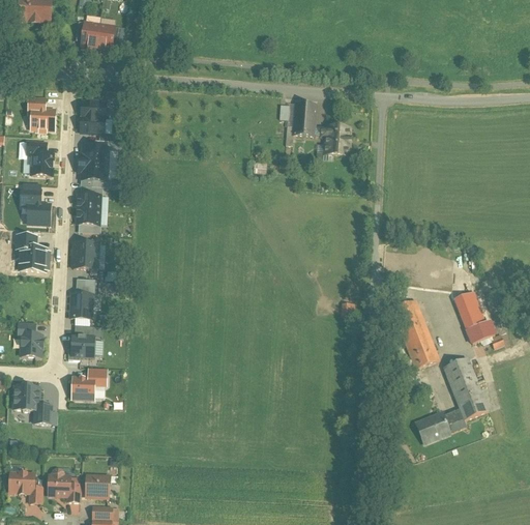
[(21,0),(19,19),(31,19),(31,21),(39,21),(39,20),(50,20),(51,0),(21,0)]
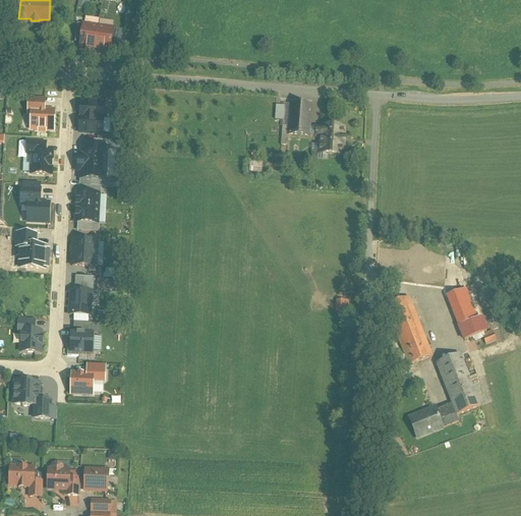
[(83,20),(77,19),(74,38),(80,39),(83,20)]
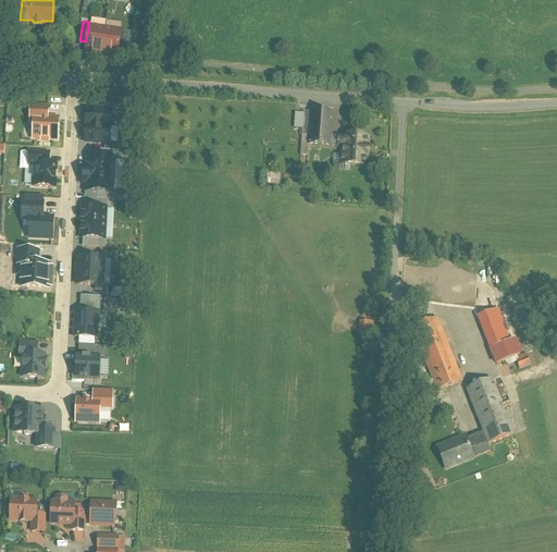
[(106,24),(89,22),(86,41),(86,48),(101,50),(106,24)]
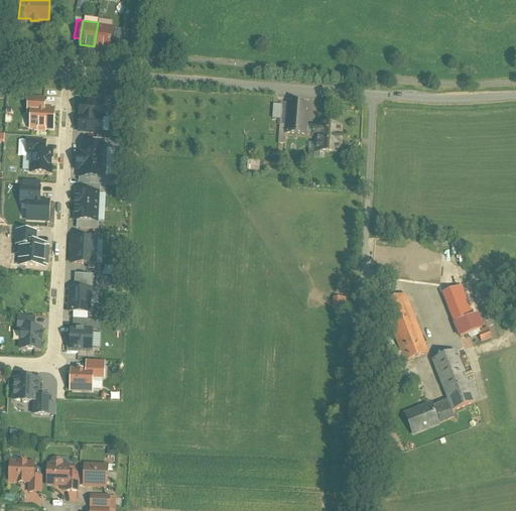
[(112,24),(98,22),(94,46),(109,48),(109,42),(112,24)]
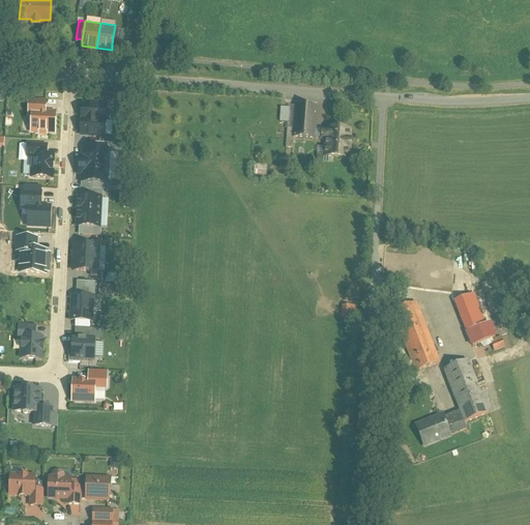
[(121,26),(115,25),(112,44),(118,45),(121,26)]
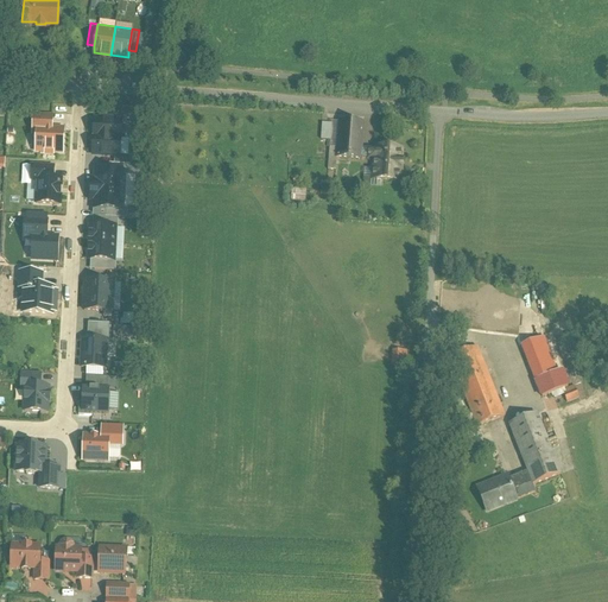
[(35,131),(33,149),(64,150),(65,125),(51,125),(52,109),(30,108),(29,130),(35,131)]
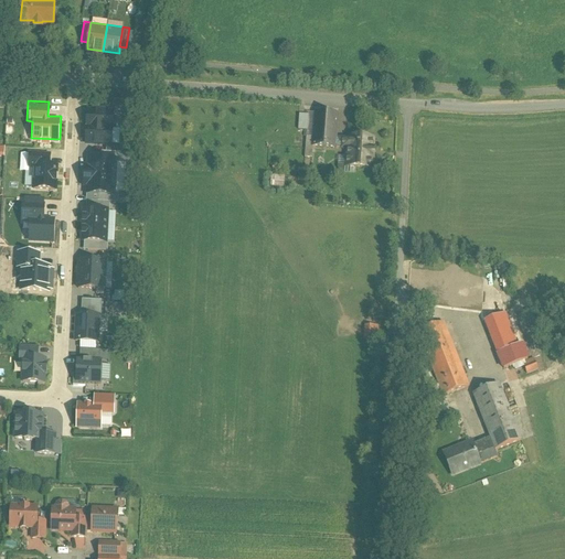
[(118,106),(92,105),(92,114),(87,113),(87,122),(117,124),(118,106)]
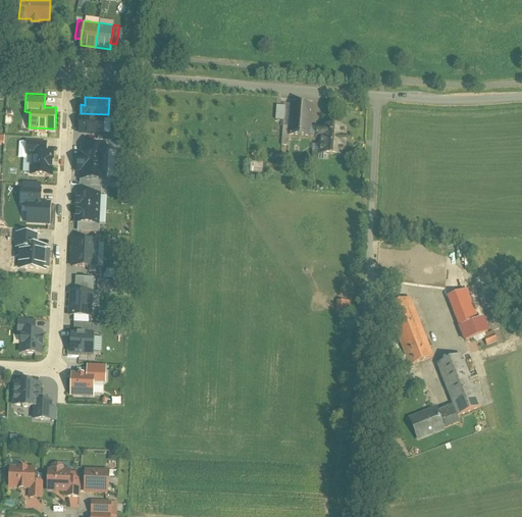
[(283,120),(282,142),(288,142),(289,132),(310,133),(311,102),(292,101),(290,120),(283,120)]
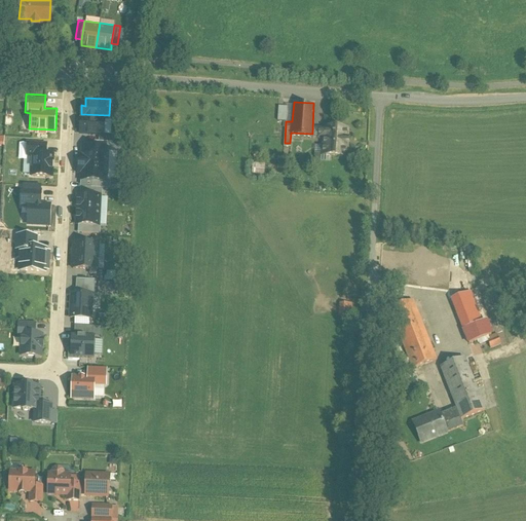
[(287,104),(278,104),(277,117),(286,117),(287,104)]
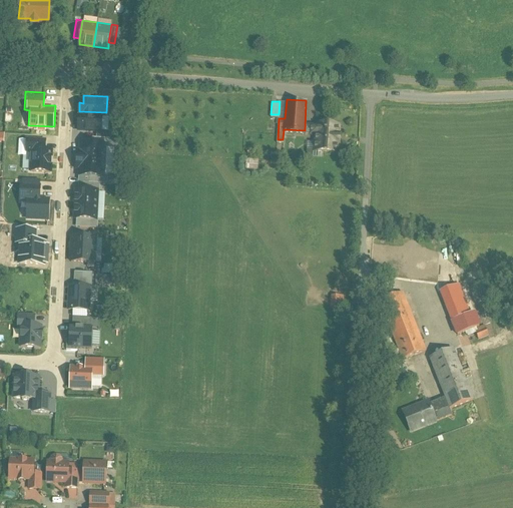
[(106,112),(79,111),(78,119),(82,120),(82,127),(106,128),(106,112)]
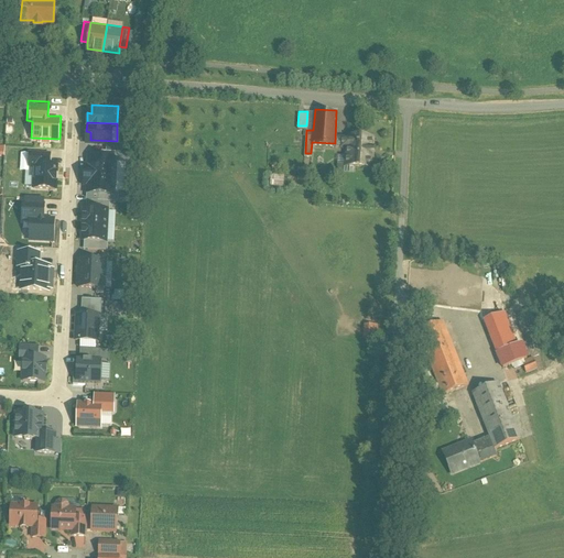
[(371,134),(348,133),(348,134),(340,134),(340,143),(347,144),(346,162),(371,163),(371,152),(370,152),(371,134)]
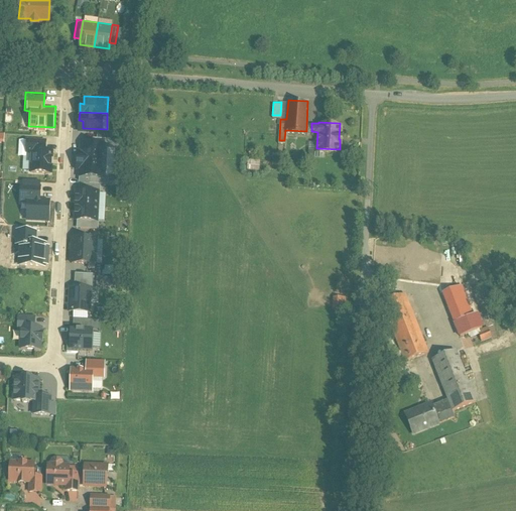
[(106,142),(82,141),(81,148),(78,148),(77,156),(105,158),(106,142)]
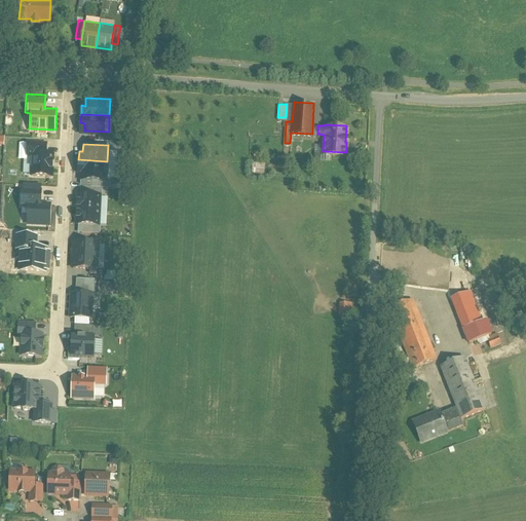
[(52,151),(33,150),(32,172),(51,173),(52,151)]
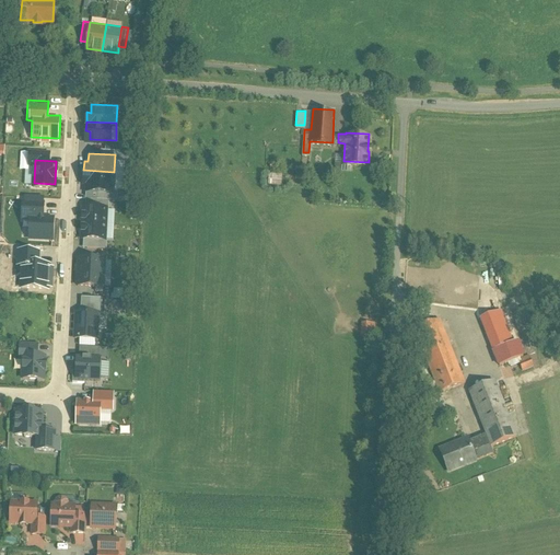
[(114,172),(83,170),(83,180),(86,180),(86,188),(113,189),(114,172)]
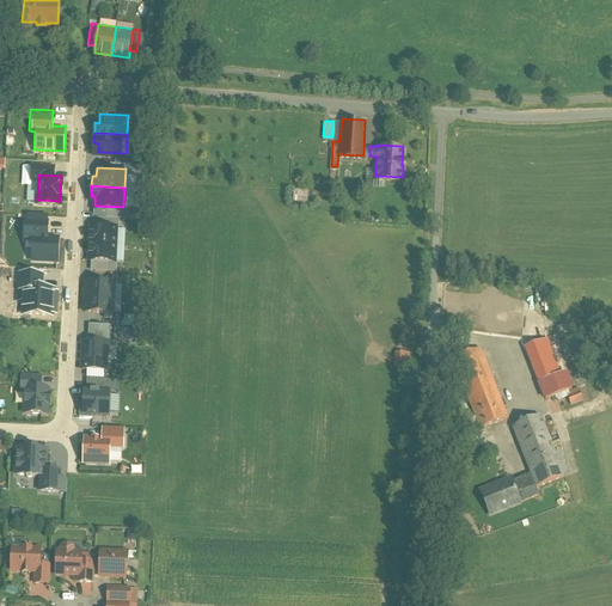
[(116,224),(91,222),(90,234),(89,234),(89,239),(116,240),(116,224)]
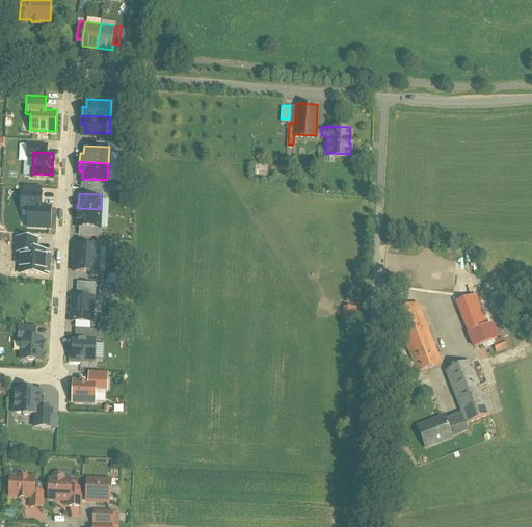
[(101,209),(77,208),(77,213),(78,213),(77,222),(100,225),(101,209)]
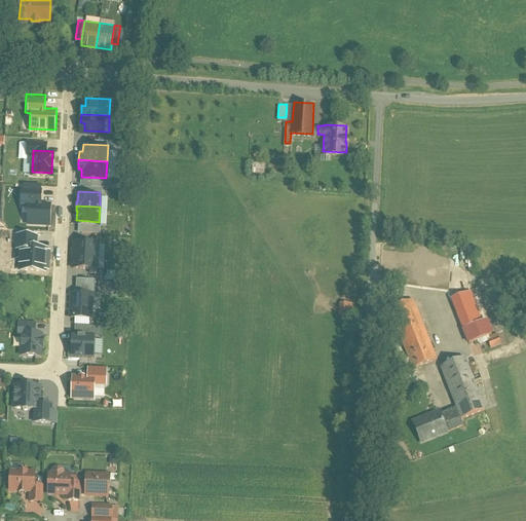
[(74,239),(73,252),(98,253),(98,240),(74,239)]
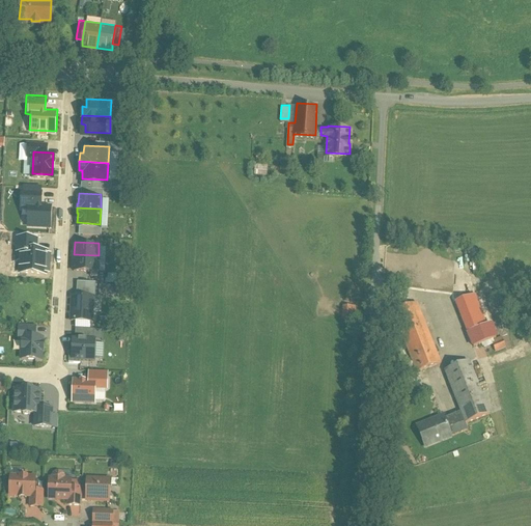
[(99,255),(74,254),(74,267),(98,268),(99,255)]
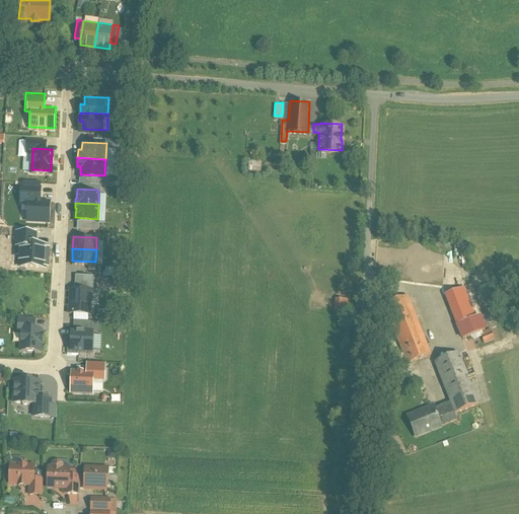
[(75,272),(74,286),(91,287),(90,288),(93,288),(93,273),(75,272)]
